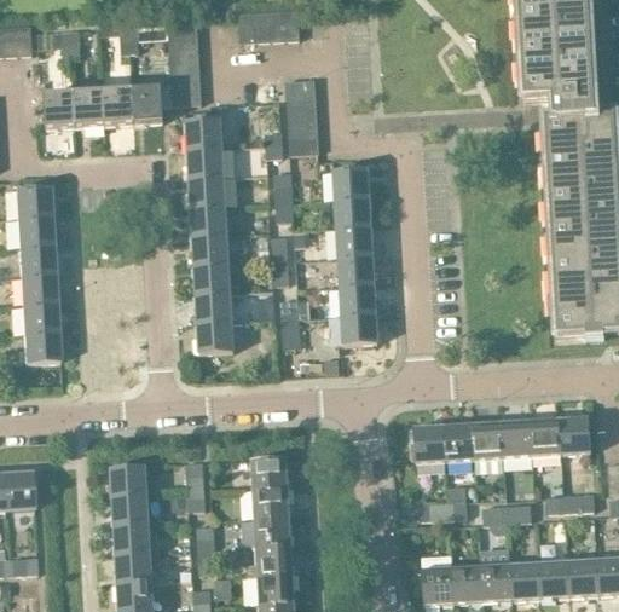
[(524,0),(520,32),(526,32),(521,80),(526,80),(524,102),(553,99),(553,111),(554,121),(544,121),(549,143),(543,143),(554,190),(548,191),(556,225),(550,225),(557,260),(553,260),(560,296),(560,298),(556,334),(585,332),(585,339),(602,338),(602,332),(618,329),(618,327),(618,307),(618,279),(617,279),(615,260),(618,260),(618,249),(618,244),(614,244),(613,226),(618,226),(617,209),(613,211),(612,191),(615,191),(612,117),(588,119),(588,109),(586,98),(591,98),(588,24),(583,24),(582,6),(586,6),(586,0),(524,0)]
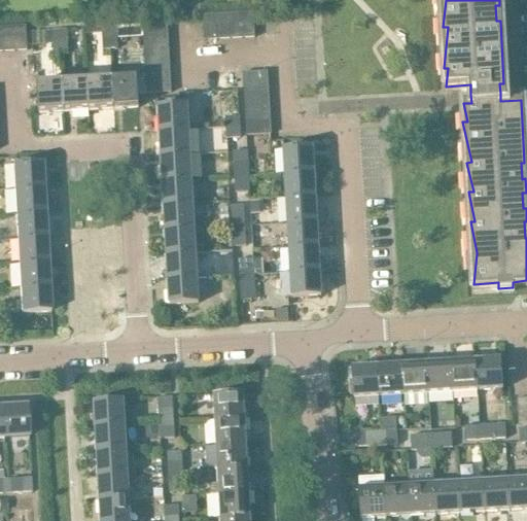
[(253,7),(240,8),(242,33),(254,32),(253,7)]
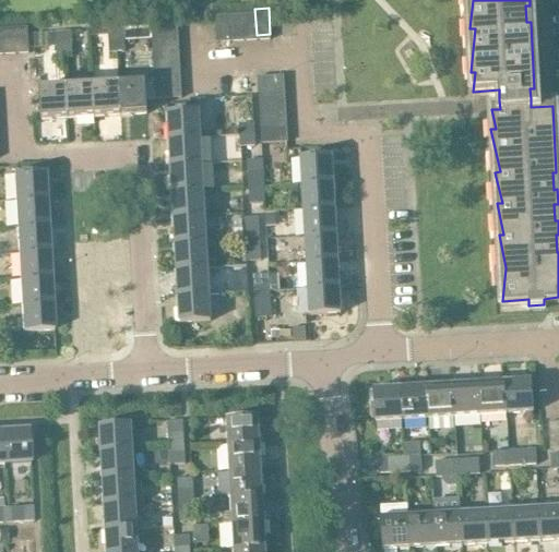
[(241,9),(228,10),(229,37),(244,36),(241,9)]
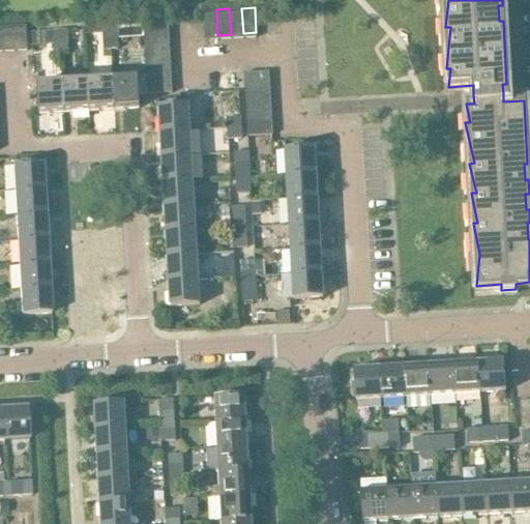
[(241,8),(229,8),(231,34),(243,33),(241,8)]
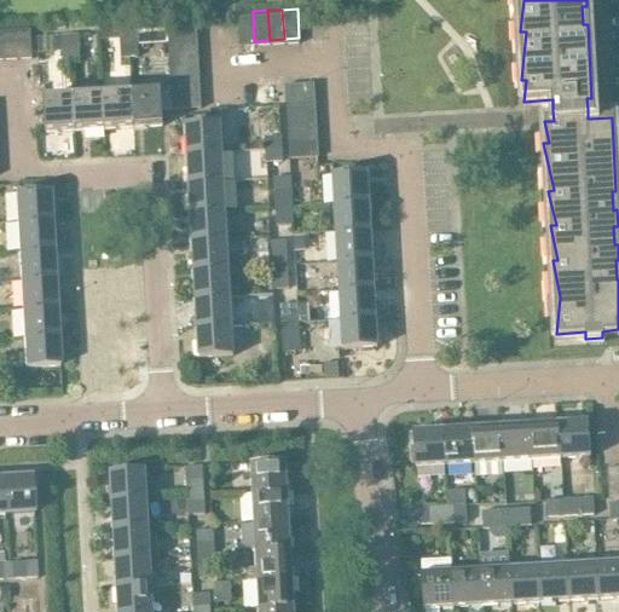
[(253,11),(237,12),(239,41),(254,41),(253,11)]
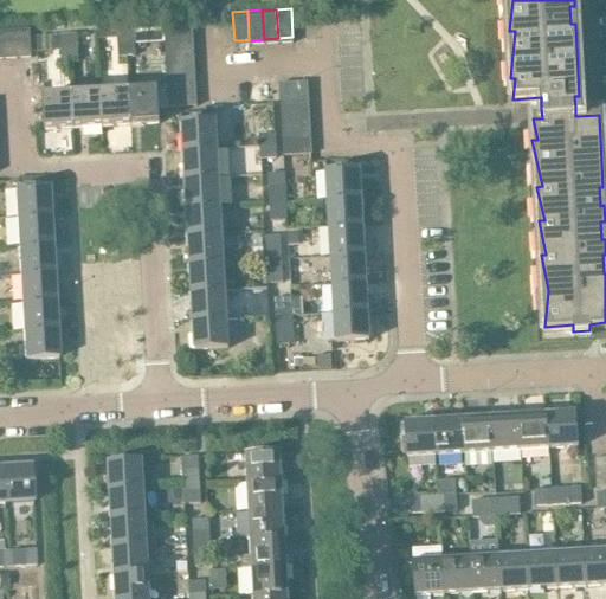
[(192,13),(162,15),(163,30),(192,29),(192,13)]
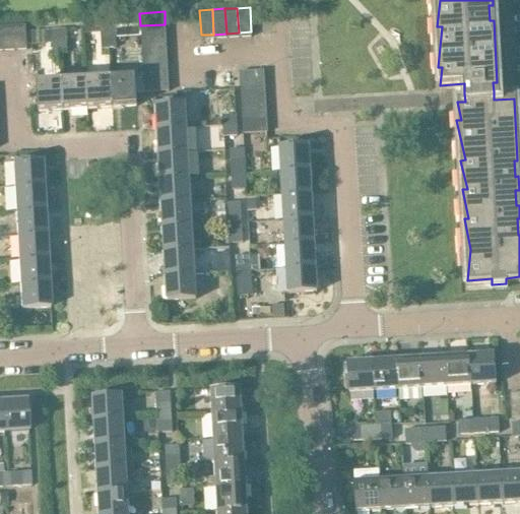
[(25,19),(12,20),(14,46),(26,45),(25,19)]
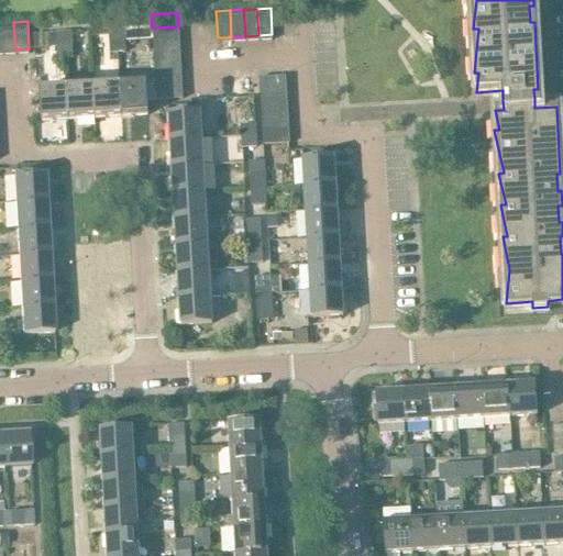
[(13,22),(0,23),(2,49),(15,49),(13,22)]
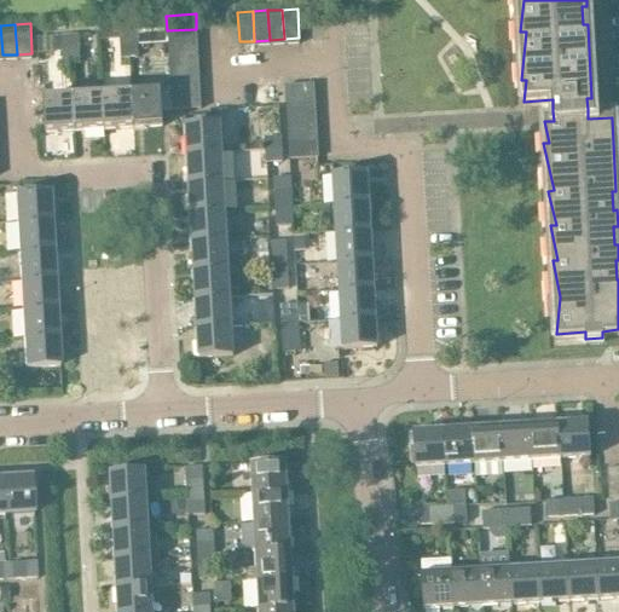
[(120,40),(137,39),(137,27),(119,28),(120,40)]
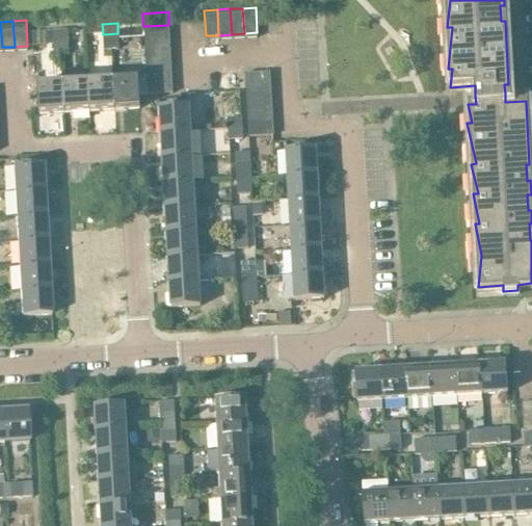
[(143,26),(144,38),(169,37),(168,25),(143,26)]
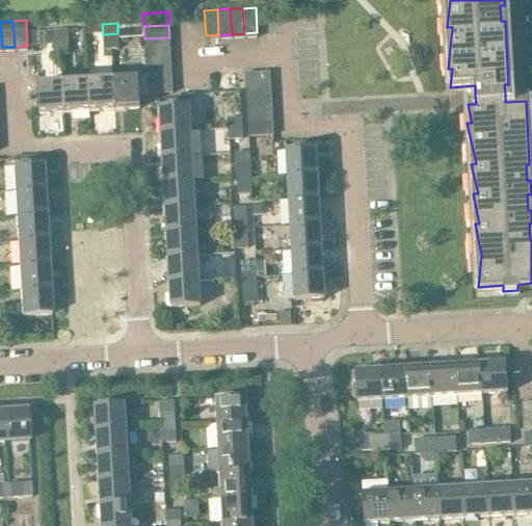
[(59,26),(60,47),(69,47),(68,26),(59,26)]
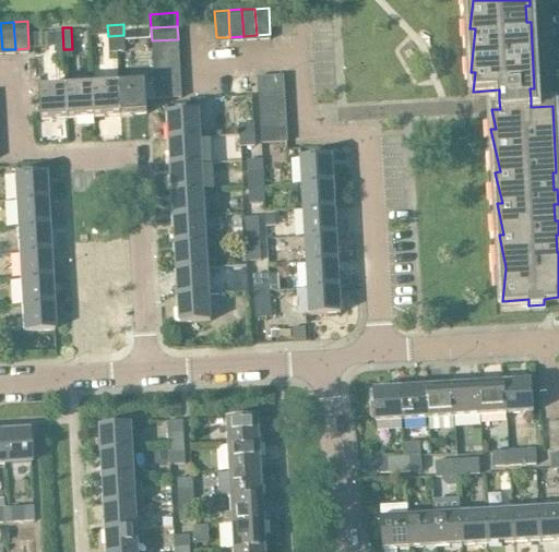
[(108,47),(116,46),(125,46),(123,35),(108,36),(108,47)]
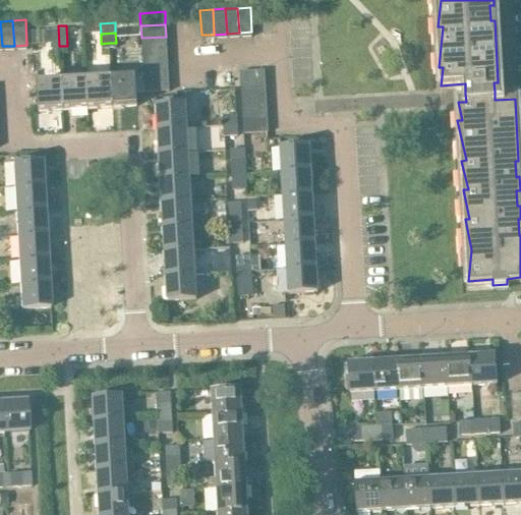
[(141,38),(141,51),(167,49),(166,37),(141,38)]
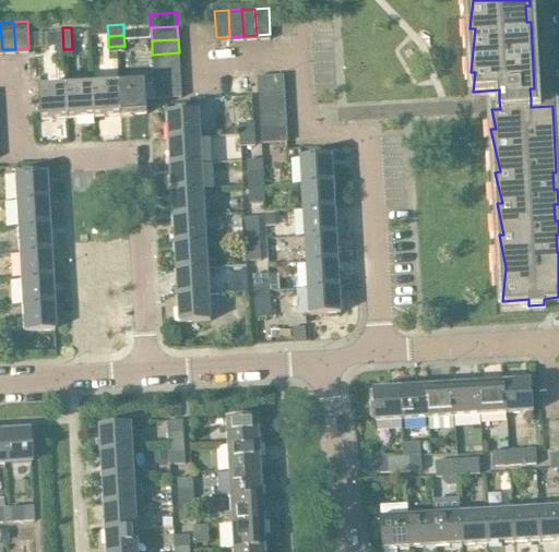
[(152,55),(153,68),(179,66),(179,52),(152,55)]
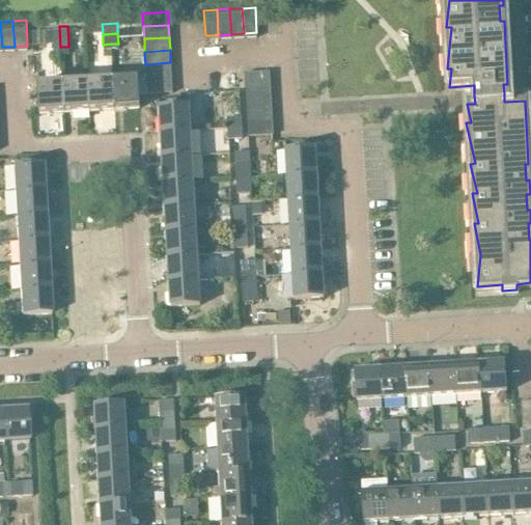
[(145,64),(146,77),(171,75),(170,62),(145,64)]
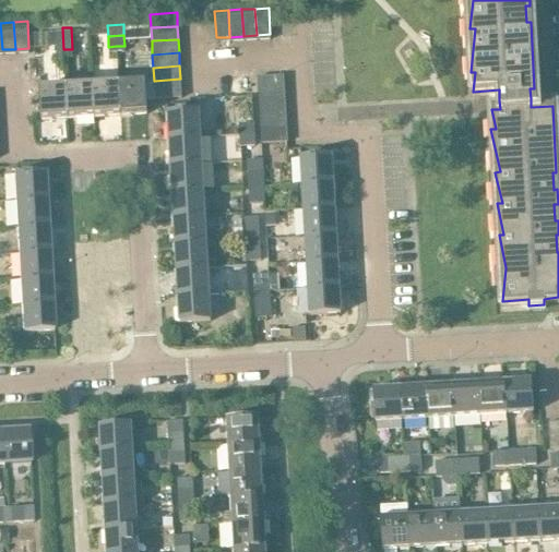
[(284,84),(283,70),(257,71),(258,85),(284,84)]
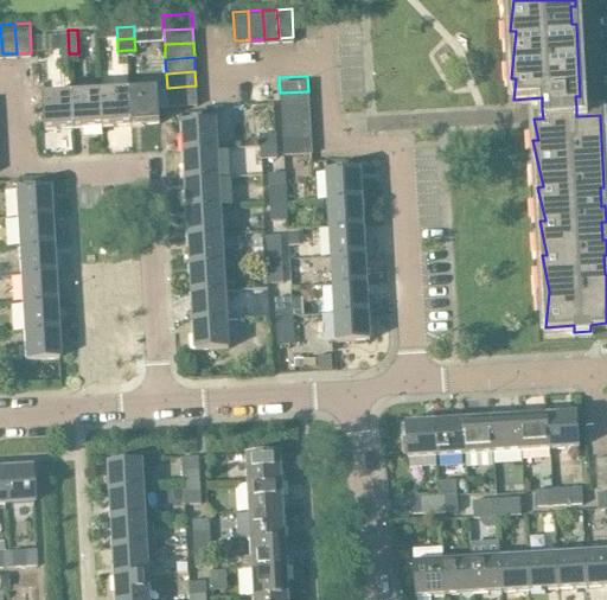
[(128,87),(131,120),(159,119),(158,84),(128,87)]
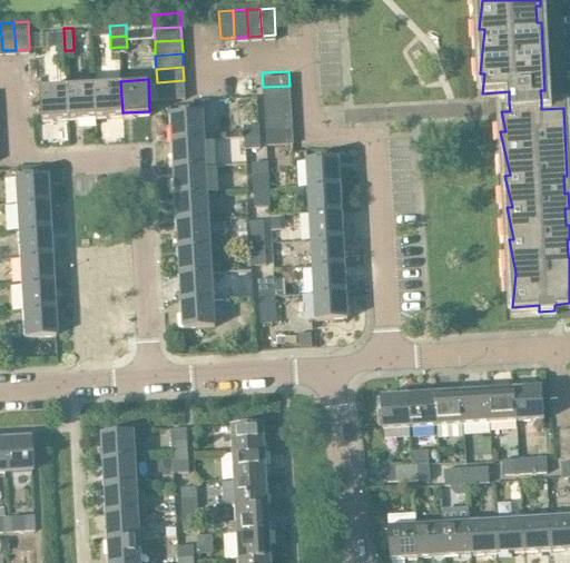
[(157,82),(157,96),(185,95),(184,80),(157,82)]
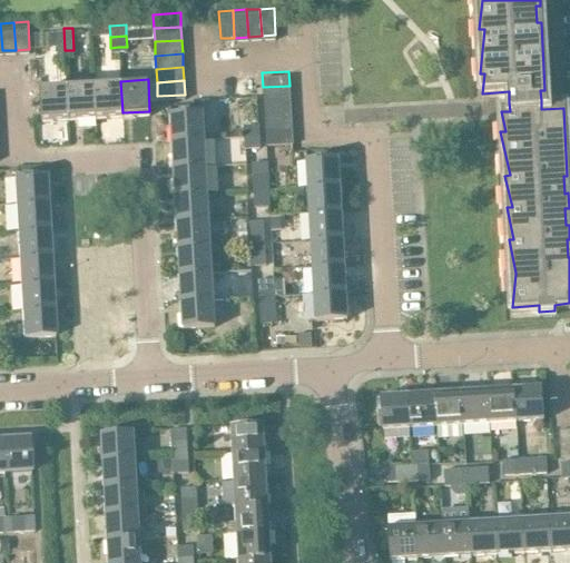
[(95,115),(123,112),(120,81),(94,82),(95,115)]
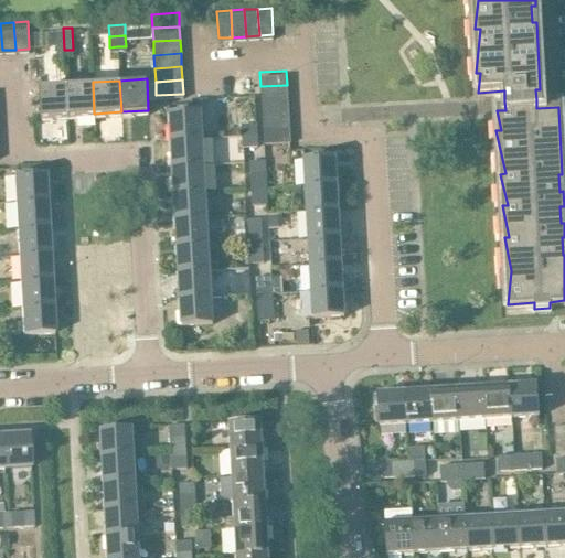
[(67,115),(94,114),(93,82),(66,83),(67,115)]
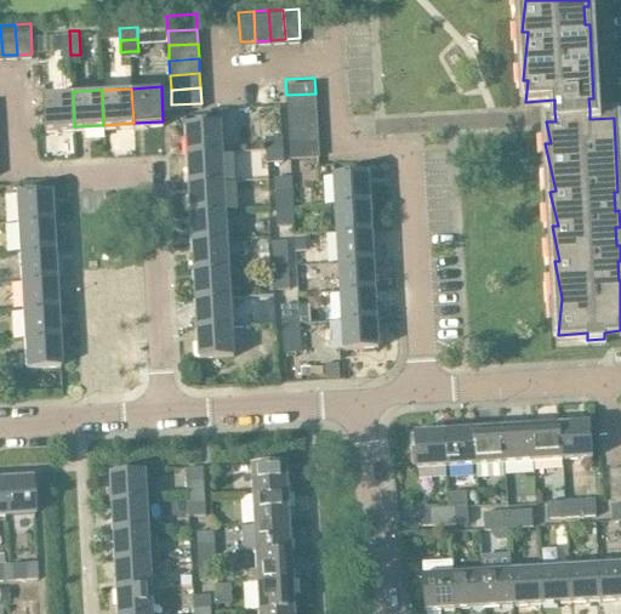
[(45,128),(74,126),(73,91),(43,92),(45,128)]
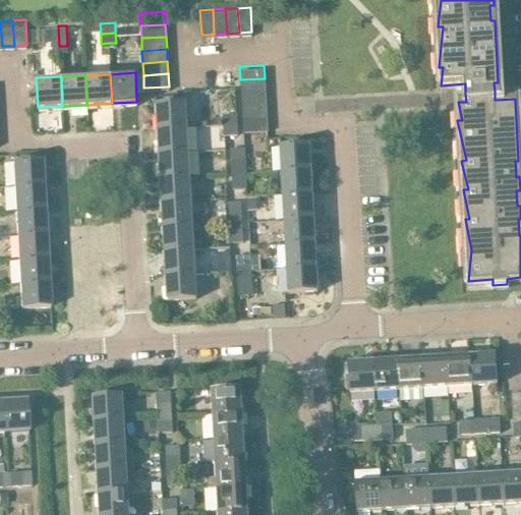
[(240,92),(266,91),(265,78),(240,79),(240,92)]
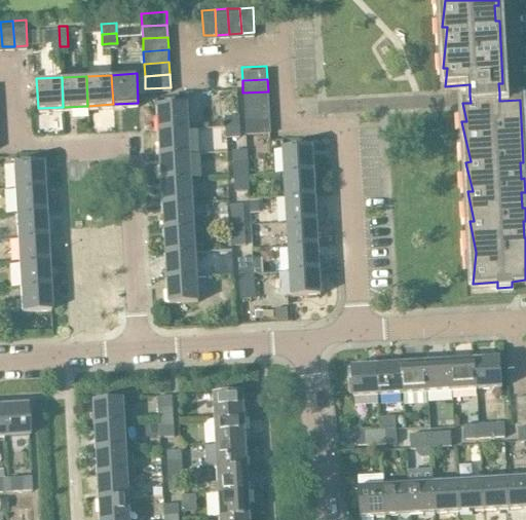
[(269,103),(268,91),(242,93),(243,105),(269,103)]
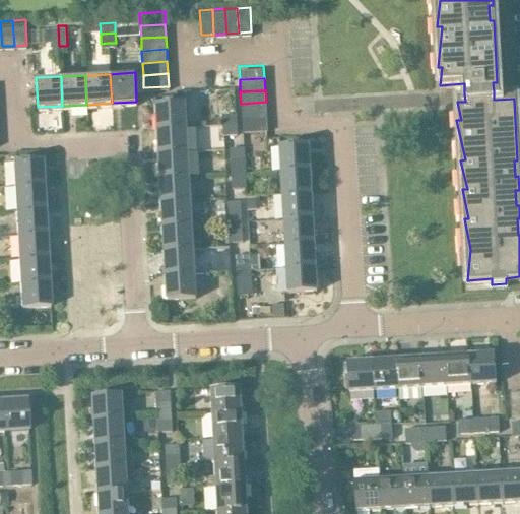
[(156,125),(186,123),(184,99),(155,100),(156,125)]
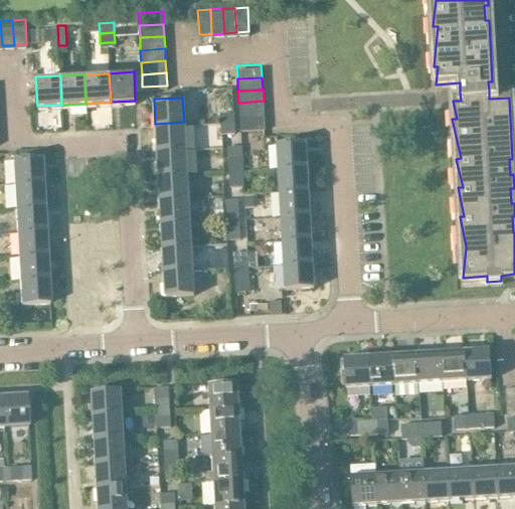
[(239,115),(264,113),(264,101),(238,103),(239,115)]
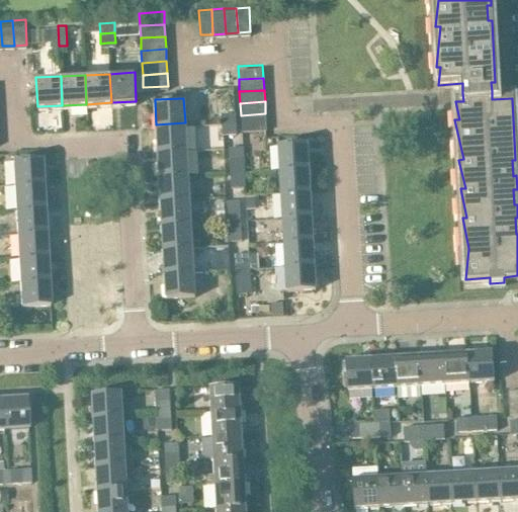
[(221,120),(236,119),(235,110),(221,111),(221,120)]
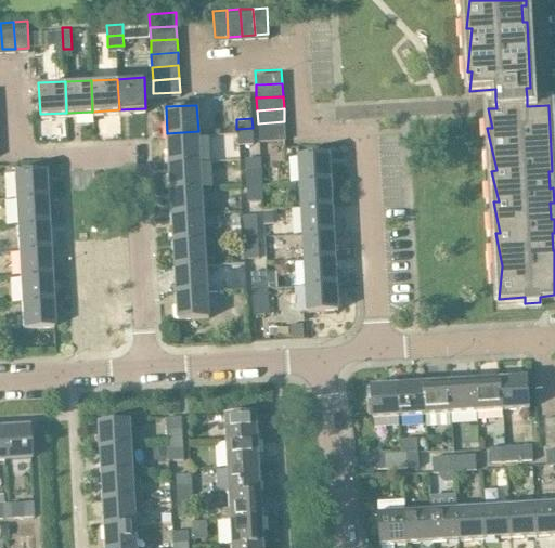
[(259,138),(285,135),(284,121),(258,124),(259,138)]
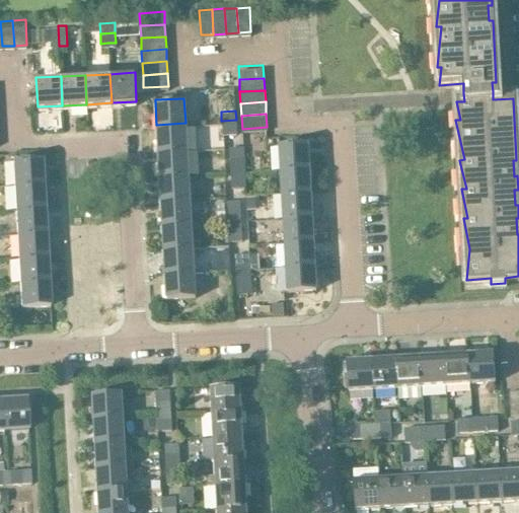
[(222,131),(236,131),(236,120),(221,121),(222,131)]
